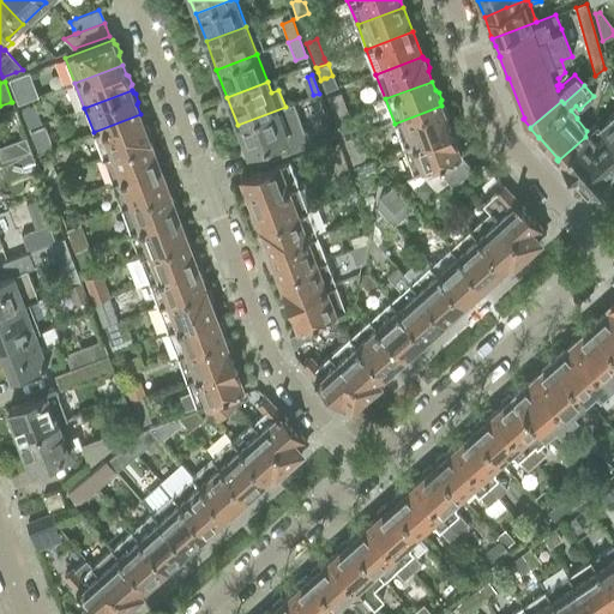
[(331,96),(327,97),(336,118),(339,116),(342,116),(348,114),(339,92),(331,96)]
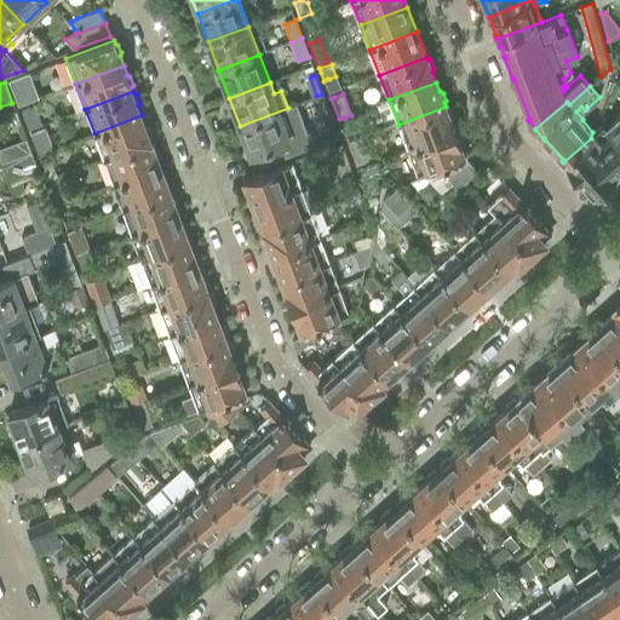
[(306,132),(296,104),(288,108),(240,126),(251,154),(254,153),(260,166),(315,147),(309,131),(306,132)]
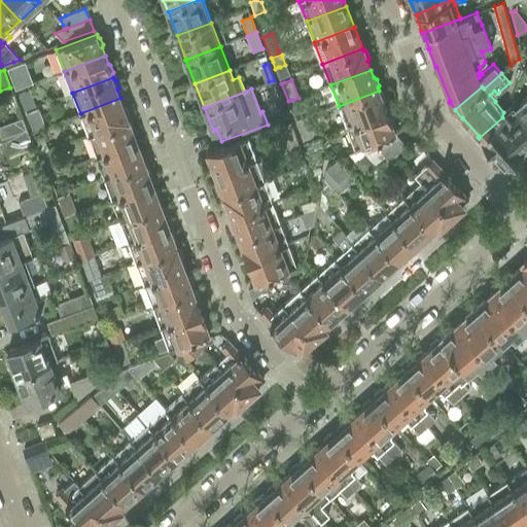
[(29,90),(18,95),(24,110),(36,106),(29,90)]
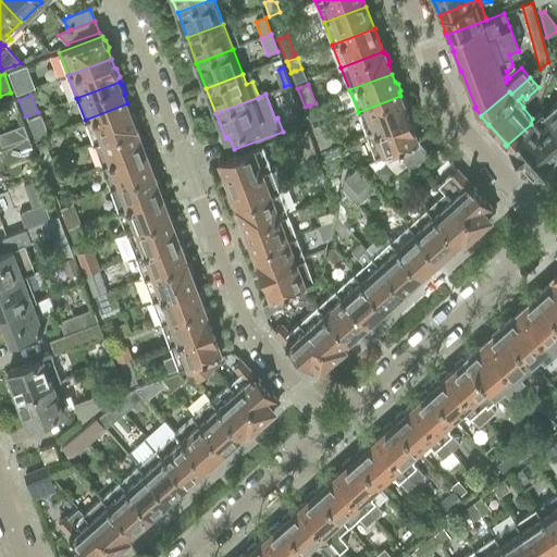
[(358,112),(367,134),(409,118),(406,109),(407,107),(405,99),(401,98),(400,96),(358,112)]
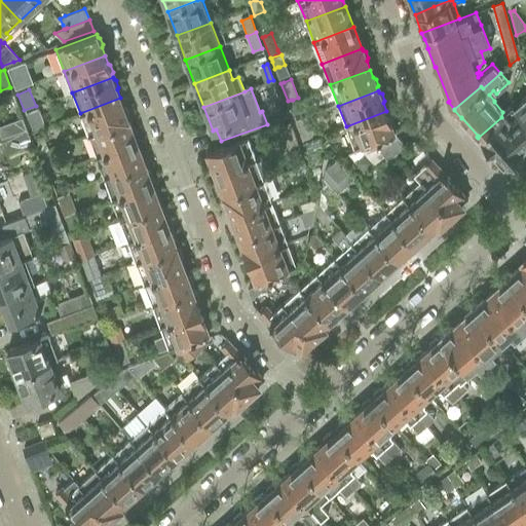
[(525,94),(512,107),(518,114),(525,122),(525,94)]
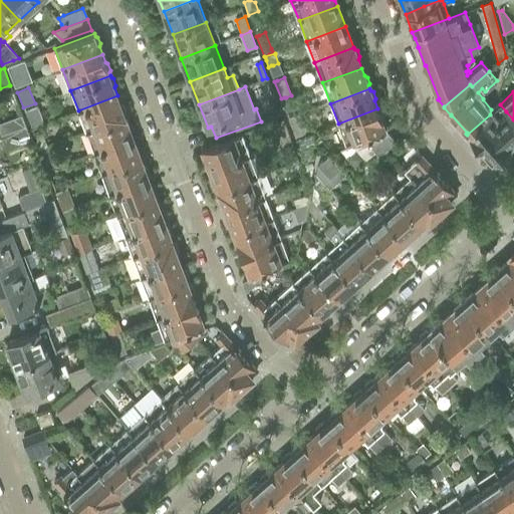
[(78,110),(86,132),(125,116),(124,114),(125,111),(123,104),(121,103),(117,95),(78,110)]
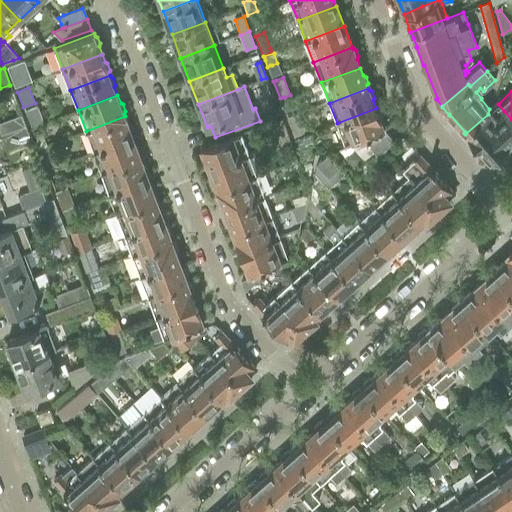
[(283,97),(280,98),(284,109),(287,108),(288,107),(294,105),(290,95),(285,97),(283,97)]
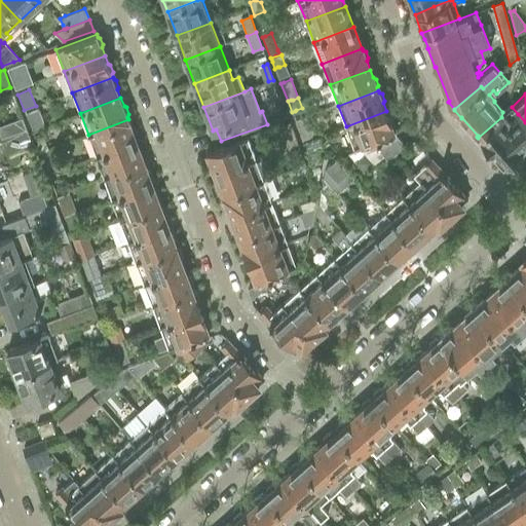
[(27,113),(33,128),(44,124),(39,109),(27,113)]
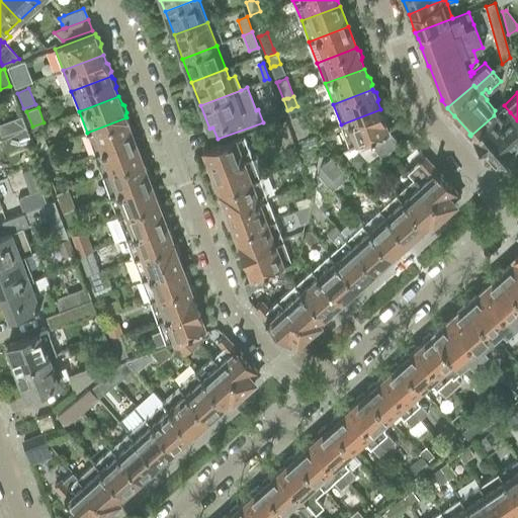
[(380,109),(341,124),(349,146),(389,131),(387,127),(389,125),(386,119),(383,117),(380,109)]
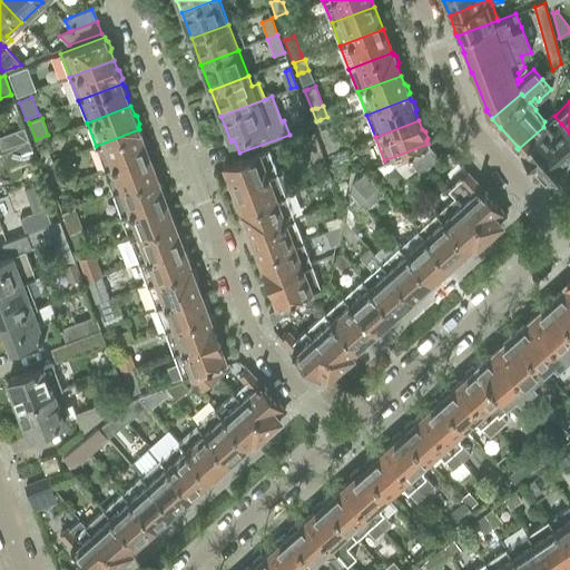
[(569,158),(567,156),(569,153),(569,133),(561,124),(553,131),(544,121),(543,127),(518,149),(534,167),(536,165),(544,175),(550,177),(569,158)]
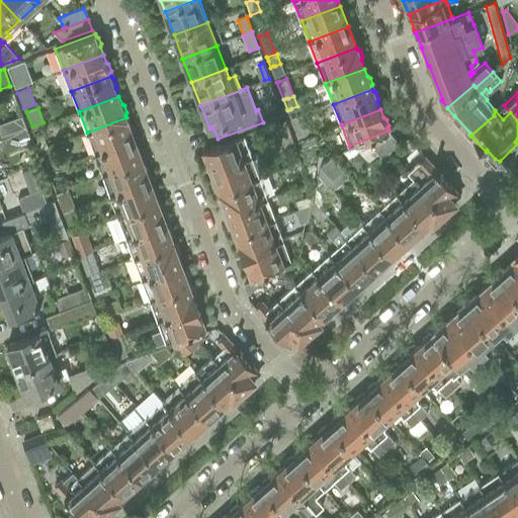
[(0,122),(0,134),(1,137),(24,127),(20,115),(0,122)]
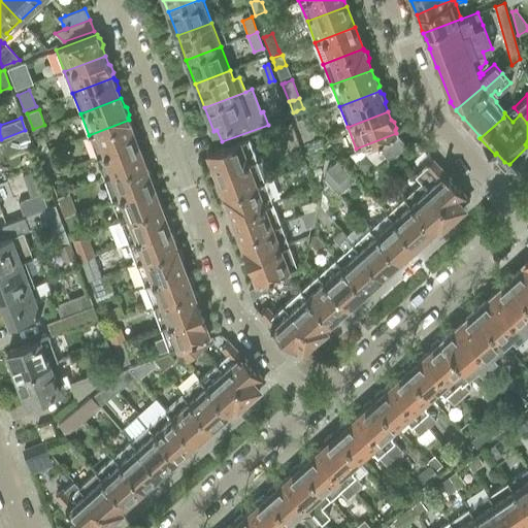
[(308,118),(296,122),(303,141),(316,136),(308,118)]
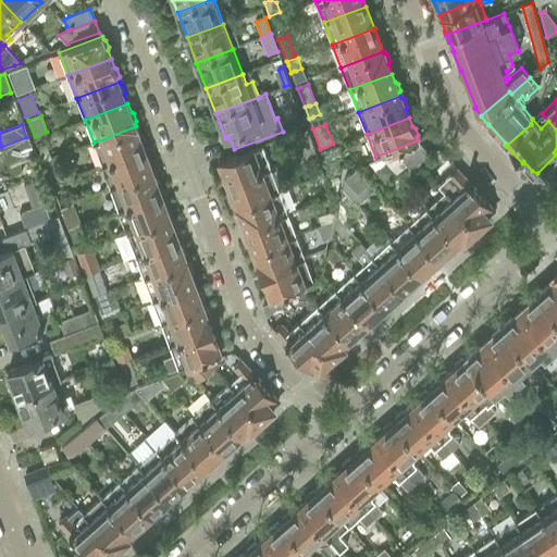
[(94,143),(101,164),(145,148),(136,126),(94,143)]
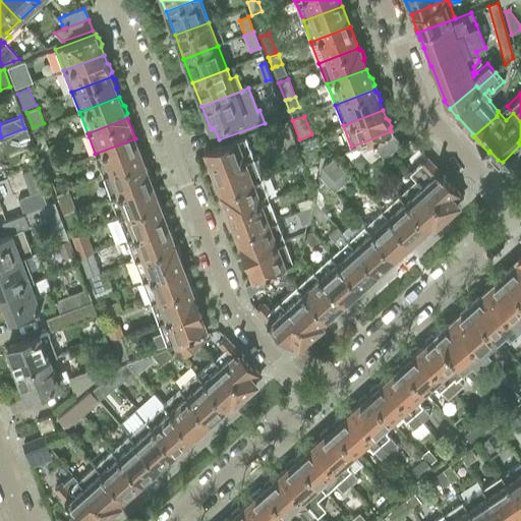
[(24,128),(1,137),(7,152),(30,142),(24,128)]
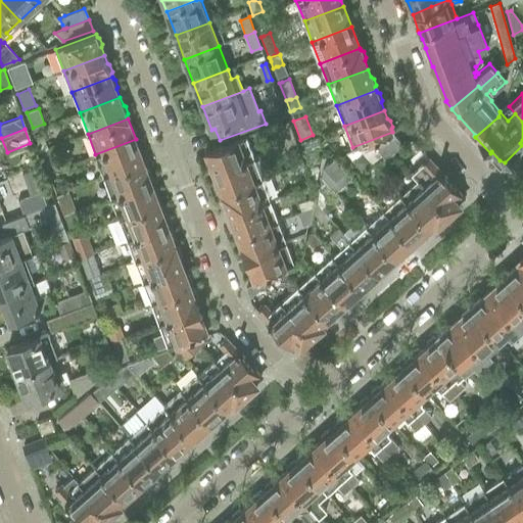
[(42,134),(35,137),(40,151),(48,149),(42,134)]
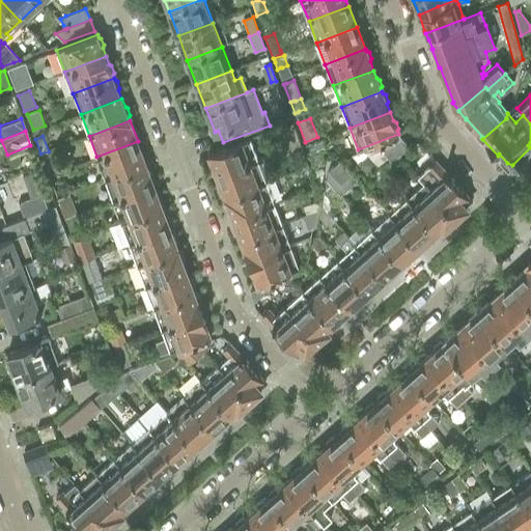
[(409,146),(400,137),(378,145),(392,161),(409,146)]
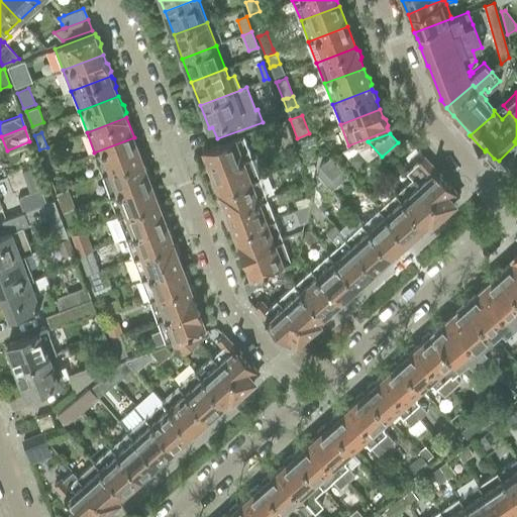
[(203,149),(211,171),(250,156),(242,134),(203,149)]
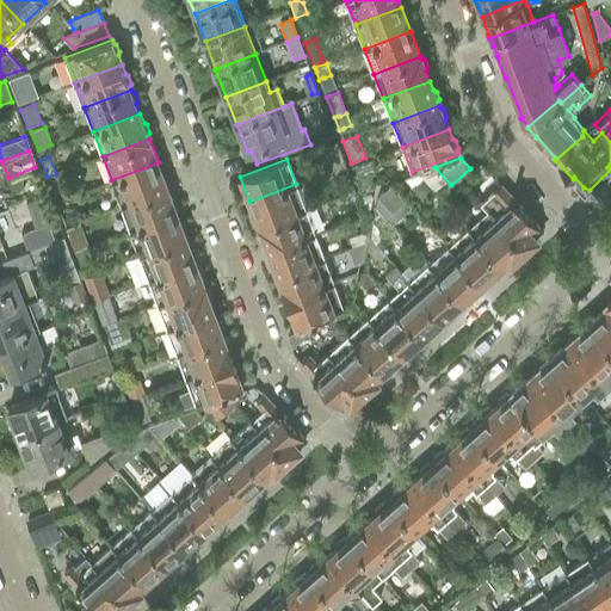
[(368,160),(352,166),(358,179),(366,176),(372,170),(368,160)]
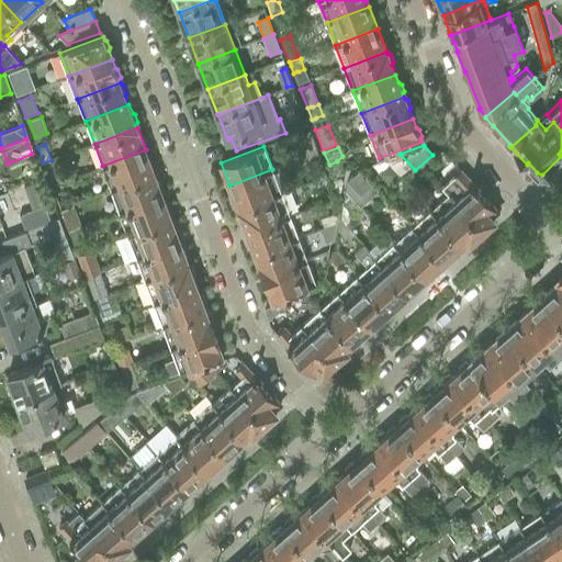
[(102,166),(111,189),(155,172),(146,149),(102,166)]
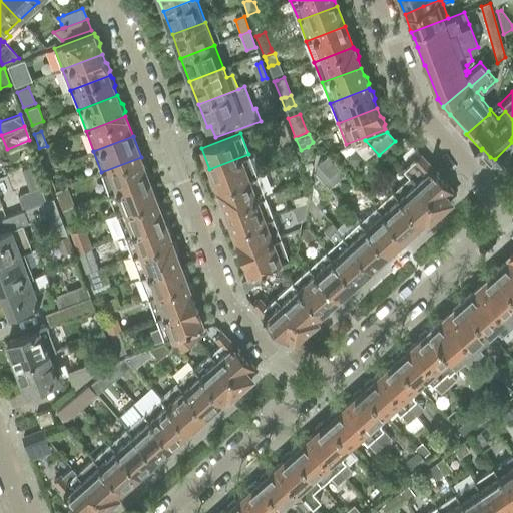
[(47,146),(39,148),(47,169),(55,166),(47,146)]
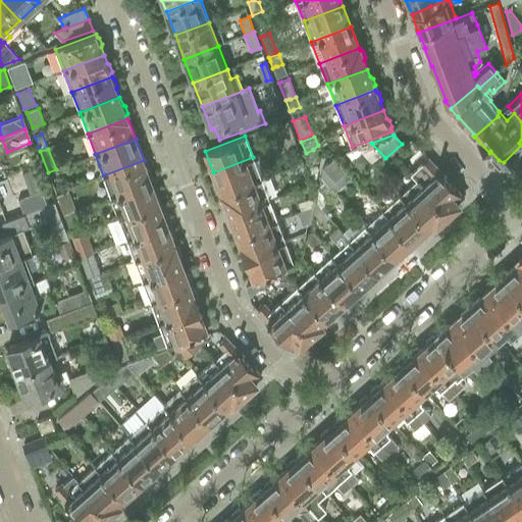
[(304,161),(299,149),(288,154),(293,166),(304,161)]
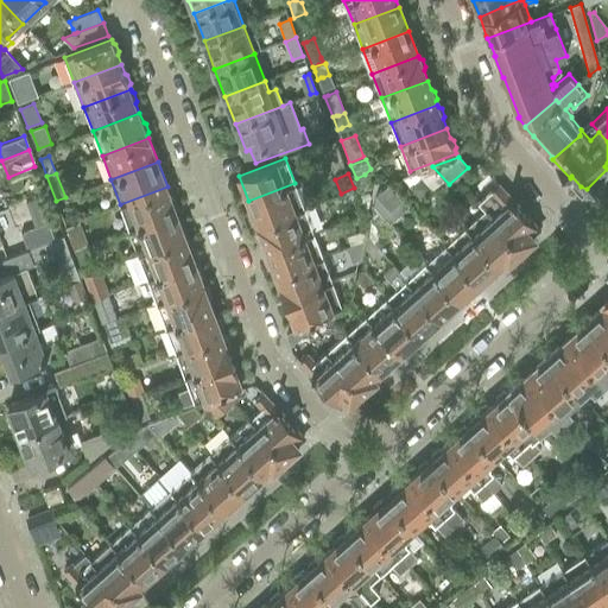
[(248,201),(258,226),(304,208),(295,183),(248,201)]
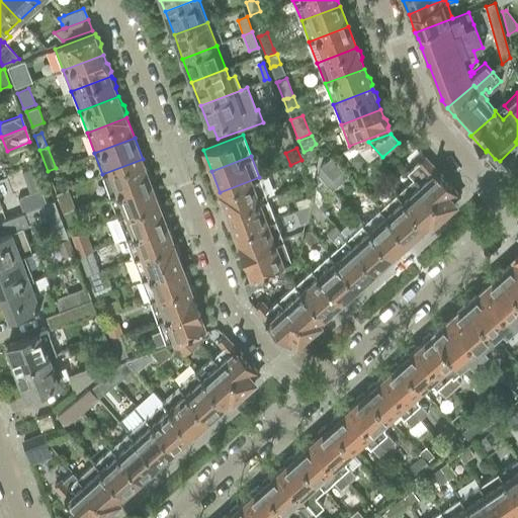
[(332,157),(321,166),(333,179),(343,170),(332,157)]
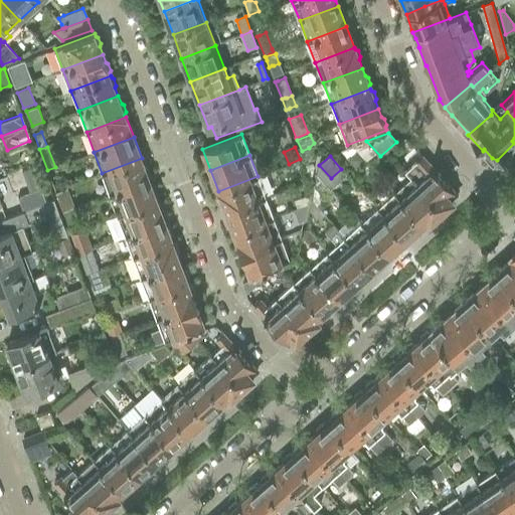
[(407,169),(405,171),(410,177),(441,210),(452,200),(451,198),(456,193),(422,156),(414,162),(407,169)]
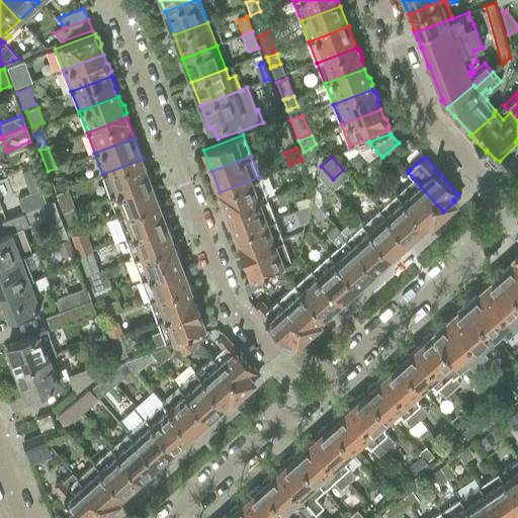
[(102,174),(110,195),(151,179),(143,159),(102,174)]
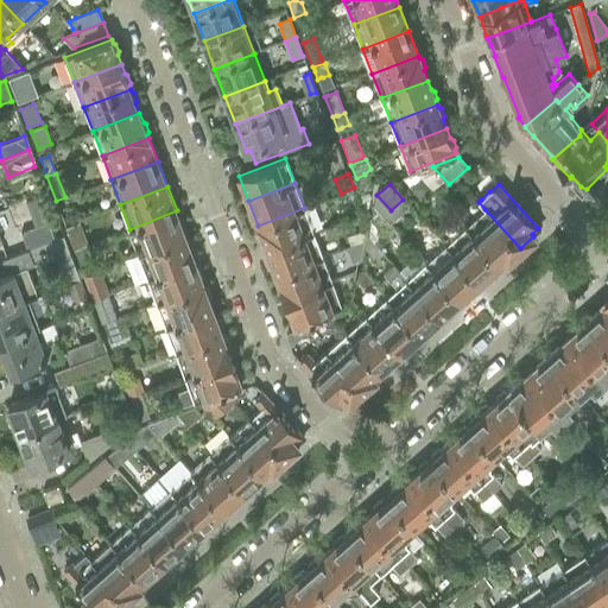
[(368,191),(355,197),(361,214),(367,213),(369,196),(368,191)]
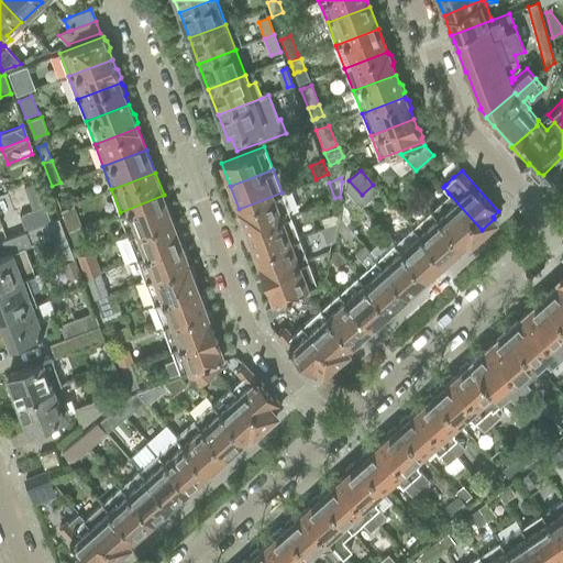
[(362,195),(349,180),(348,181),(346,189),(361,207),(378,190),(373,185),(362,195)]
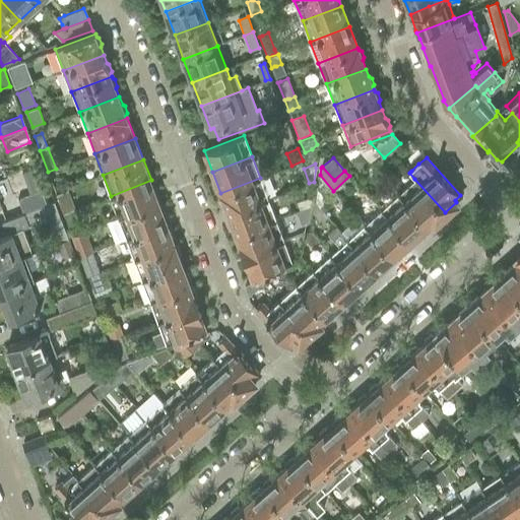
[(225,206),(229,213),(268,198),(260,178),(220,193),(221,196),(220,198),(223,205),(225,206)]
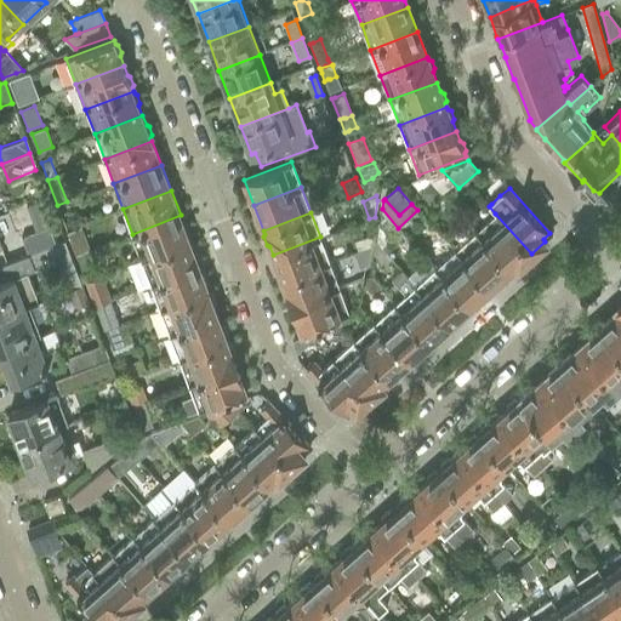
[(495,214),(476,232),(510,271),(510,269),(517,263),(518,265),(531,254),(495,214)]
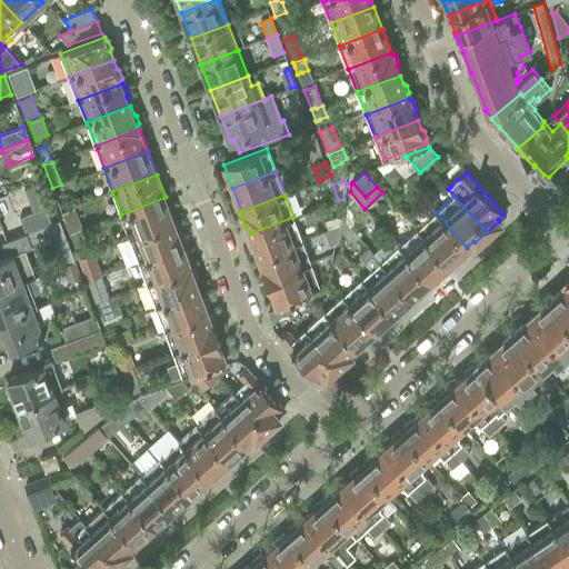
[(121,215),(130,237),(173,220),(166,197),(121,215)]
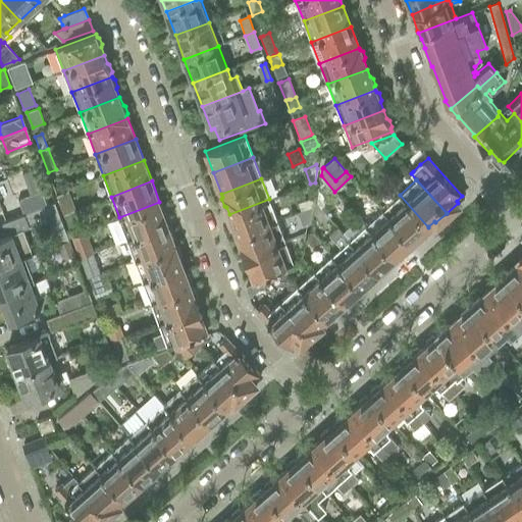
[(47,188),(19,199),(25,213),(40,208),(53,203),(47,188)]
